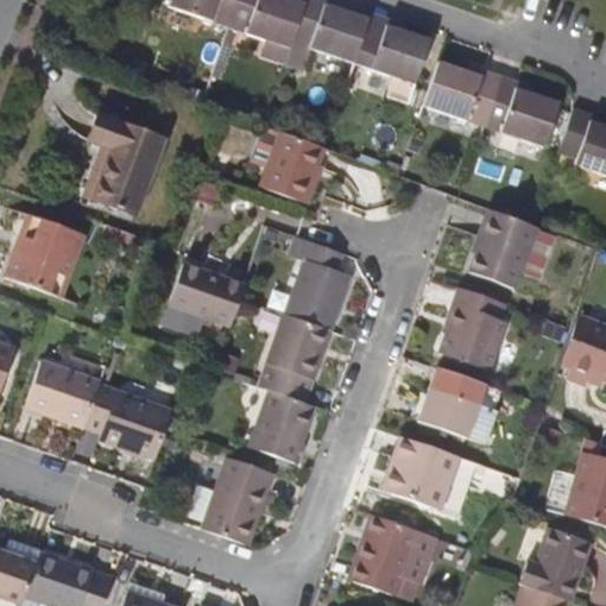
[(170,0),(169,6),(231,26),(240,0),(170,0)]
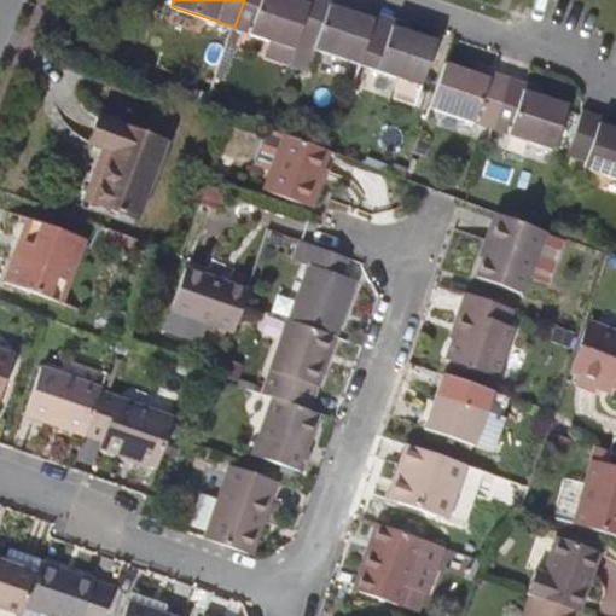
[(244,0),(234,27),(271,40),(265,57),(289,65),(291,58),(312,1),(308,0),(244,0)]
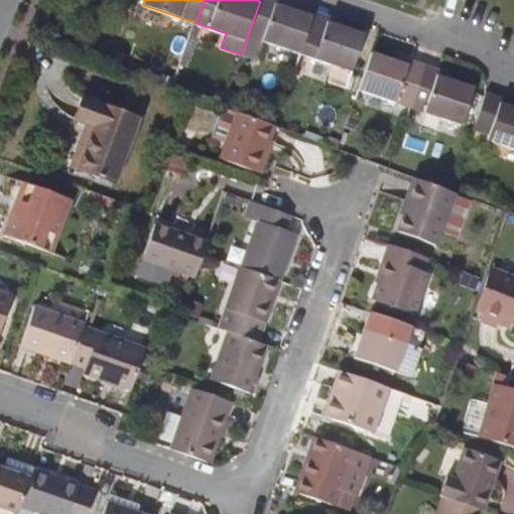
[(260,0),(260,1),(243,48),(260,53),(264,41),(299,53),(313,14),(277,1),(277,0),(260,0)]
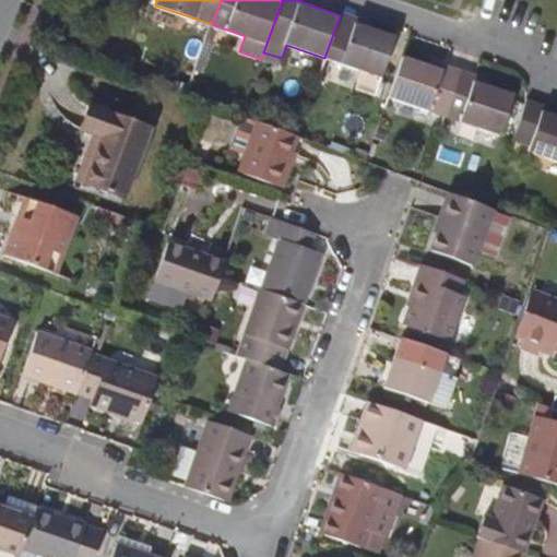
[(358,15),(342,10),(340,15),(324,58),(363,71),(357,90),(376,95),(396,36),(357,23),(358,15)]
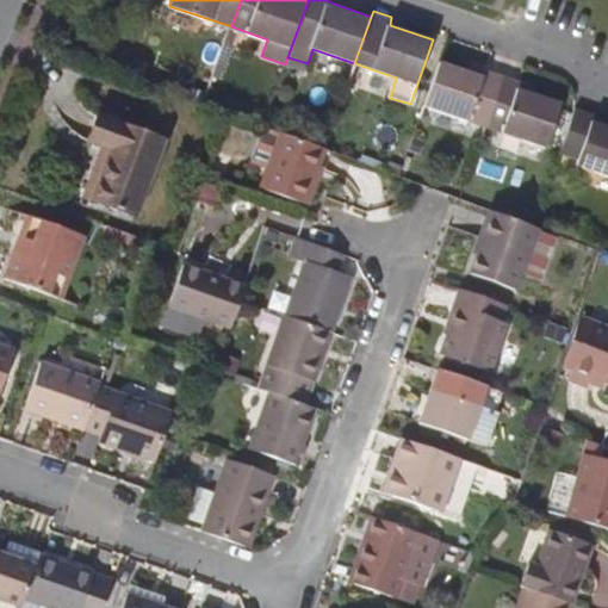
[(287,57),(285,64),(304,70),(308,63),(287,57)]
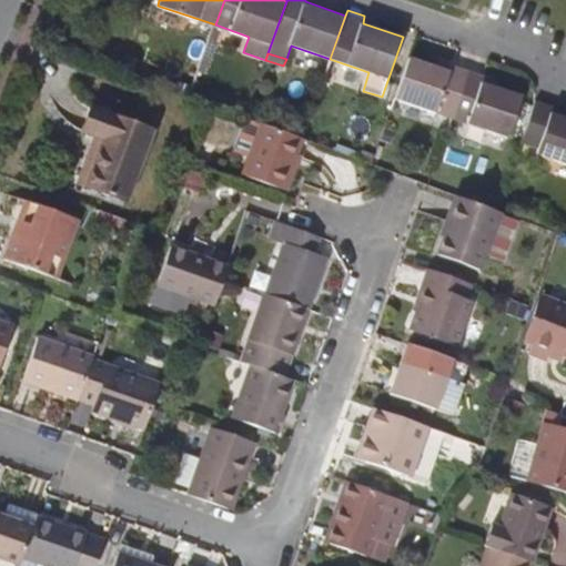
[(412,56),(395,99),(453,119),(470,70),(453,64),(451,70),(412,56)]
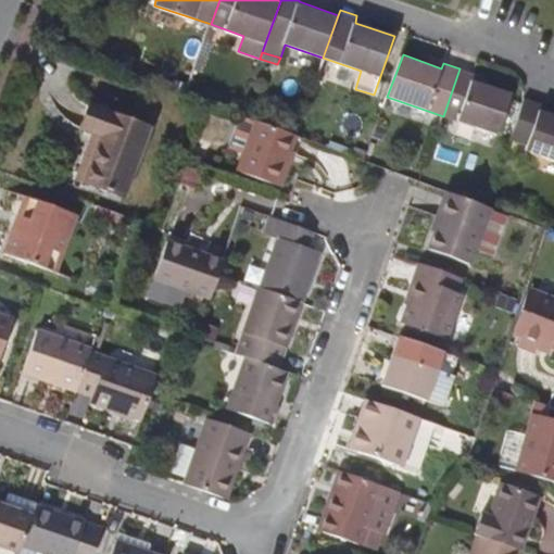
[(460,68),(443,116),(498,135),(513,93),(473,78),(474,73),(460,68)]
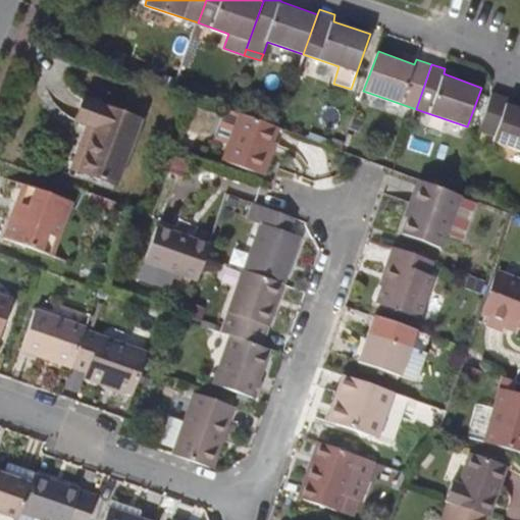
[(515,97),(494,89),(479,131),(494,137),(494,140),(519,149),(519,105),(513,103),(515,97)]
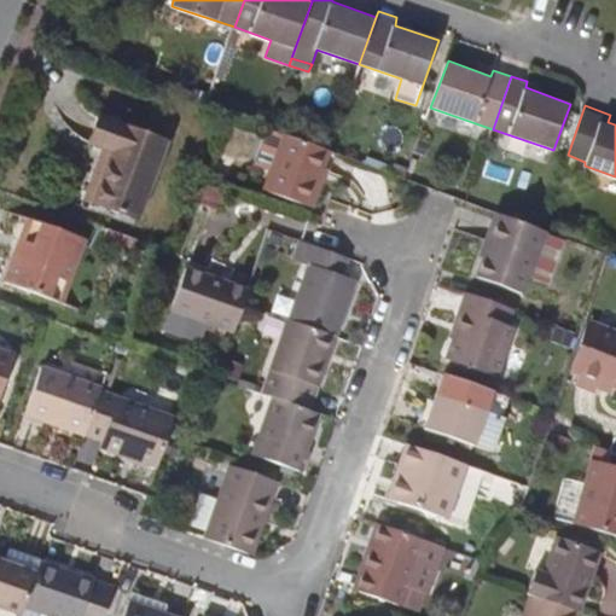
[(89,143),(102,147),(111,151),(93,201),(140,219),(169,140),(99,114),(89,143)]
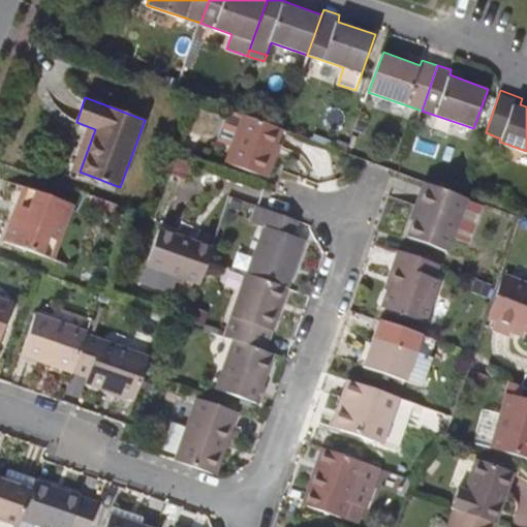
[(283,128),(282,128),(244,114),(225,160),(265,175),(283,128)]
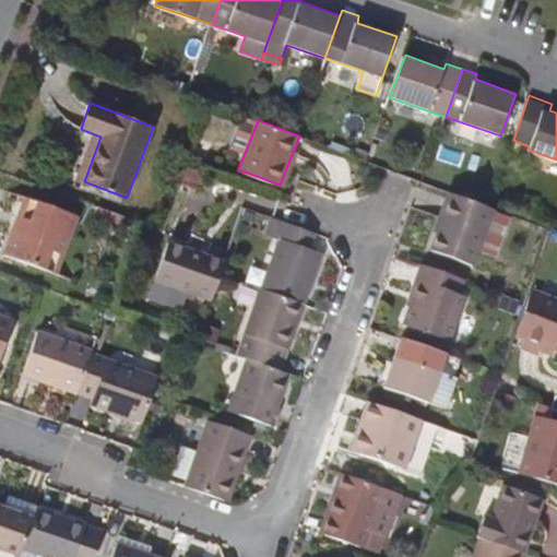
[(75,178),(84,181),(101,137),(92,133),(75,178)]
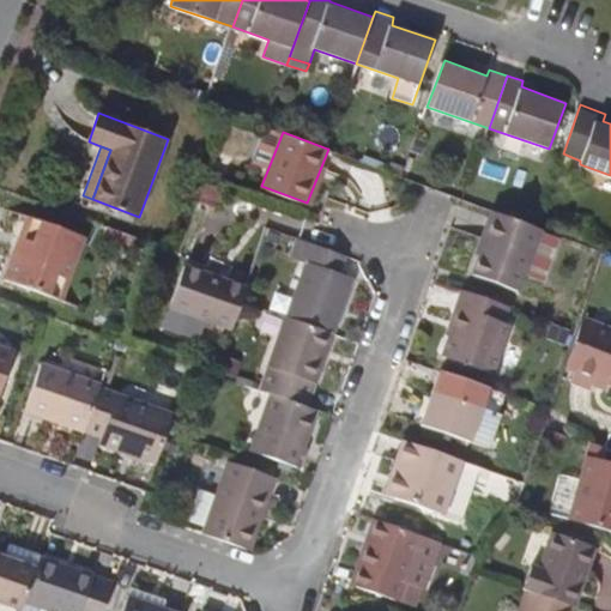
[(544,230),(492,210),(482,239),(488,242),(477,273),(521,290),(544,230)]
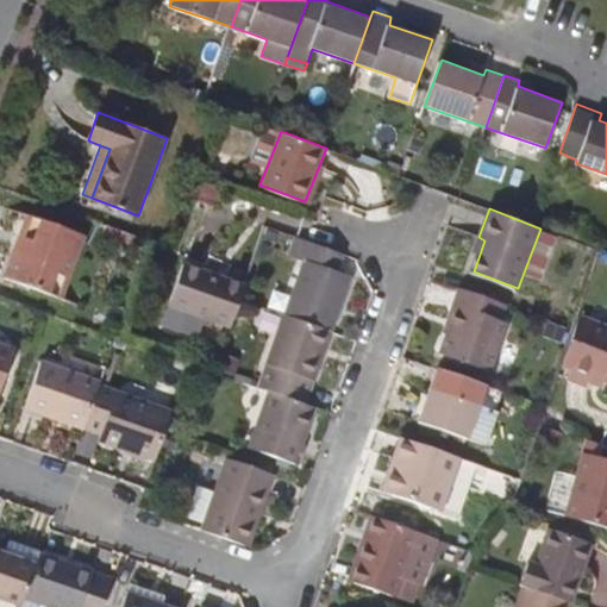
[(18,258),(12,256),(5,276),(62,296),(85,235),(27,213),(19,237),(26,239),(18,258)]
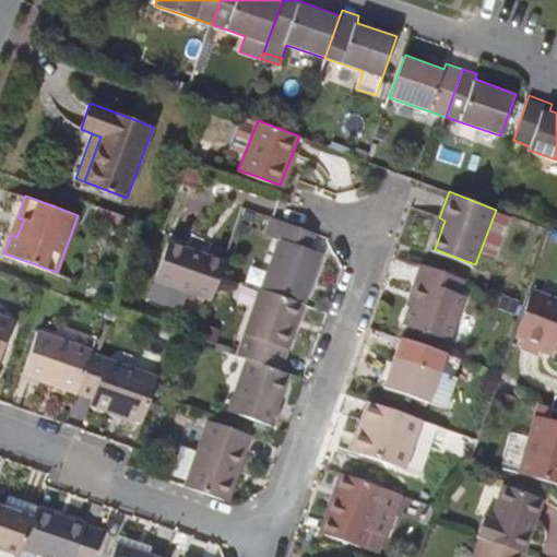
[(18,217),(11,235),(16,237),(24,220),(18,217)]
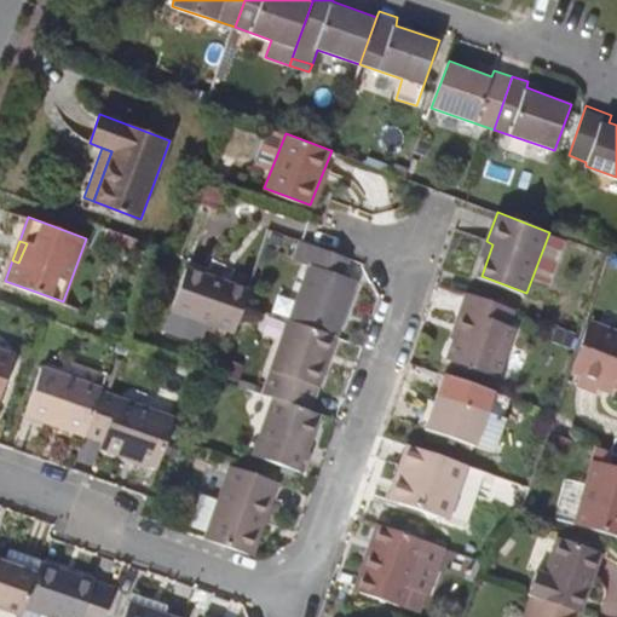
[(289,318),(339,335),(344,336),(362,281),(346,276),(352,257),(316,243),(289,318)]
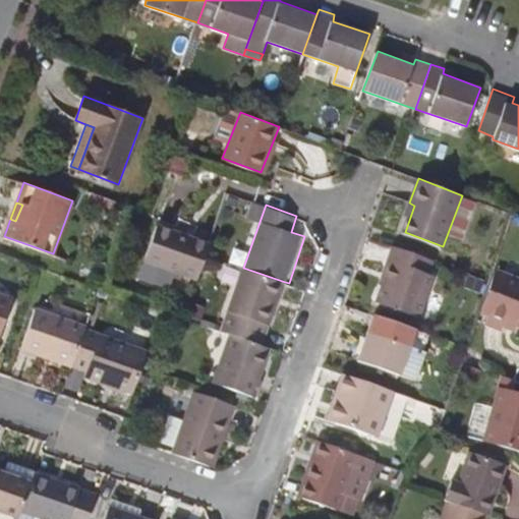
[(207,254),(210,242),(158,224),(143,260),(197,280),(207,254)]
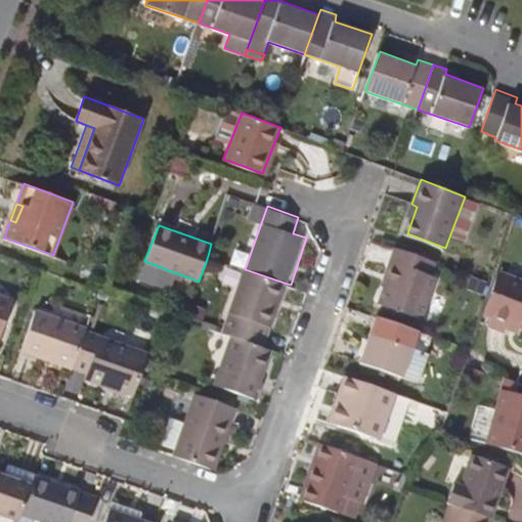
[(437,262),(395,248),(390,264),(392,265),(385,286),(379,305),(423,319),(437,276),(433,275),(437,262)]
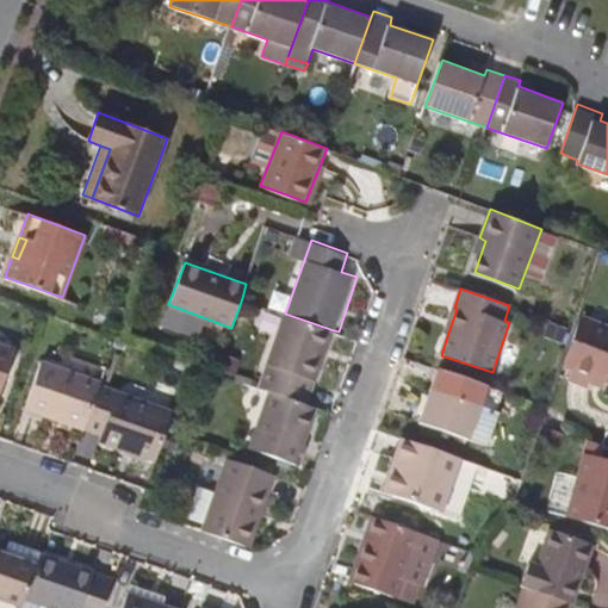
[(446,330),(448,333),(457,309),(454,308),(446,330)]
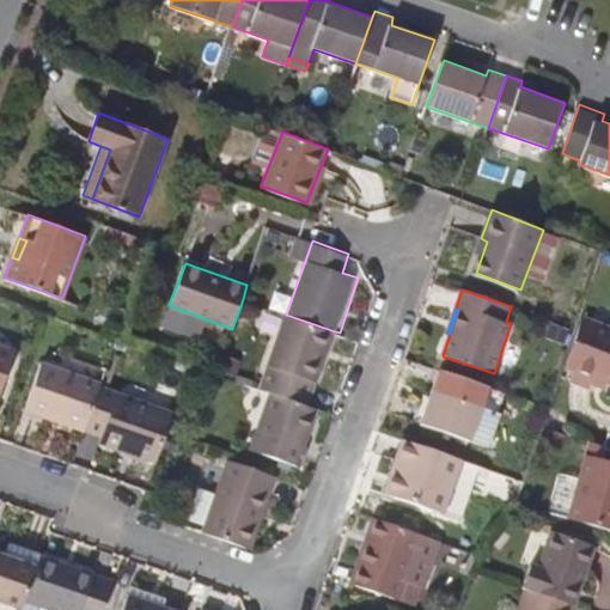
[(261,388),(272,391),(310,406),(335,331),(286,315),(261,388)]
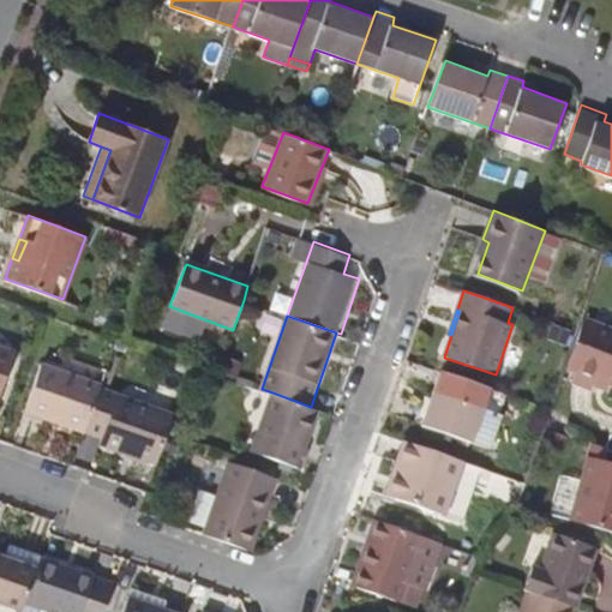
[(595,377),(611,383),(611,330),(579,318),(575,328),(562,365),(575,370),(570,381),(591,389),(595,377)]
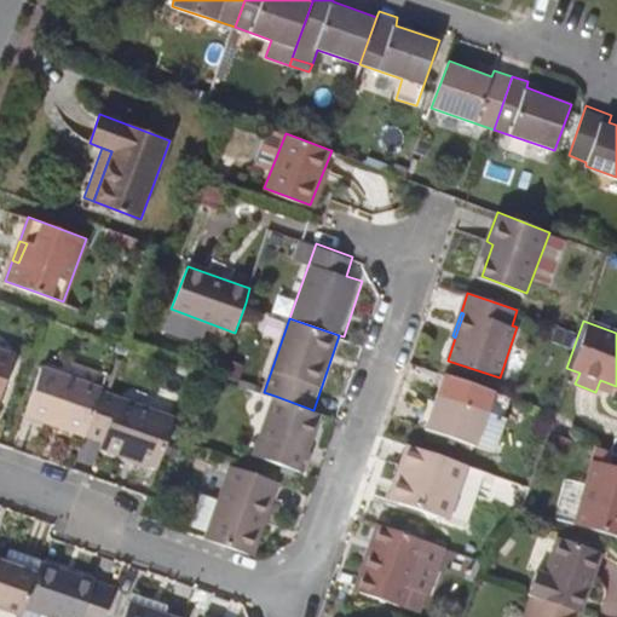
[(0,398),(17,355),(0,347),(0,398)]
